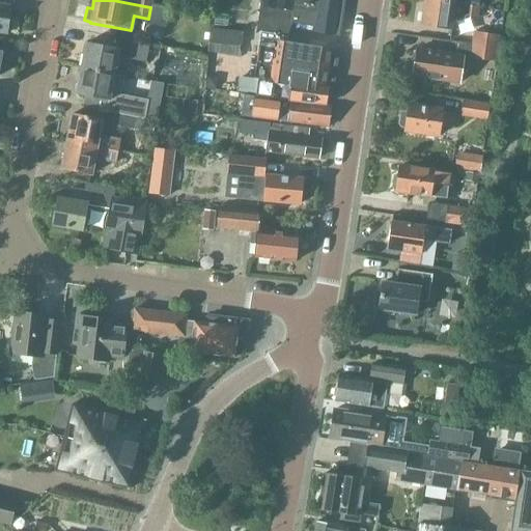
[(343,0),(260,0),(259,14),(256,30),(261,31),(287,34),(287,33),(291,24),(313,27),(312,31),(335,35),(338,17),(341,18),(343,0)]
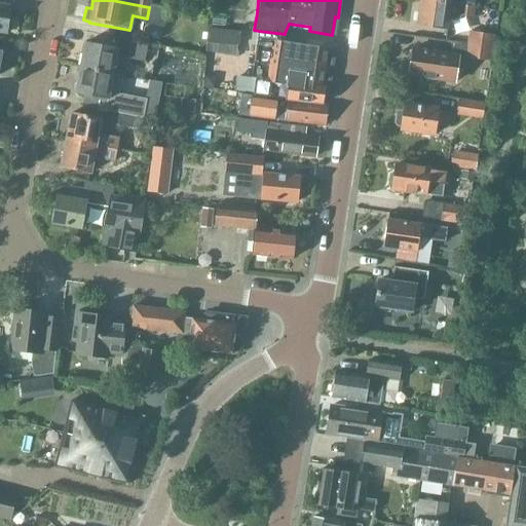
[(419,0),(419,1),(475,9),(476,0),(419,0)]
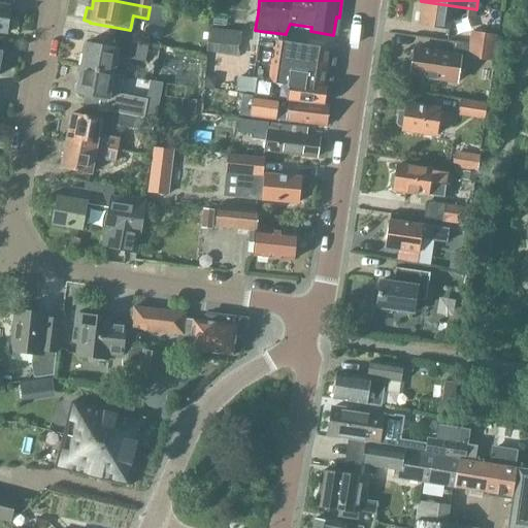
[(474,20),(476,9),(421,1),(418,27),(449,31),(451,20),(461,22),(462,18),(474,20)]
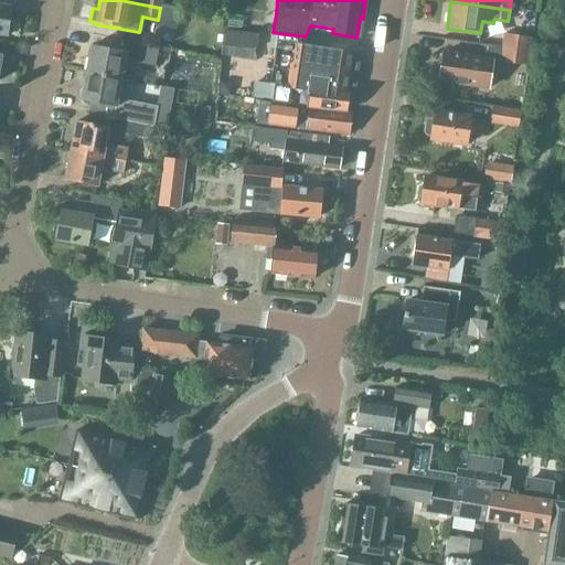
[(0,35),(7,38),(11,8),(0,6),(0,35)]
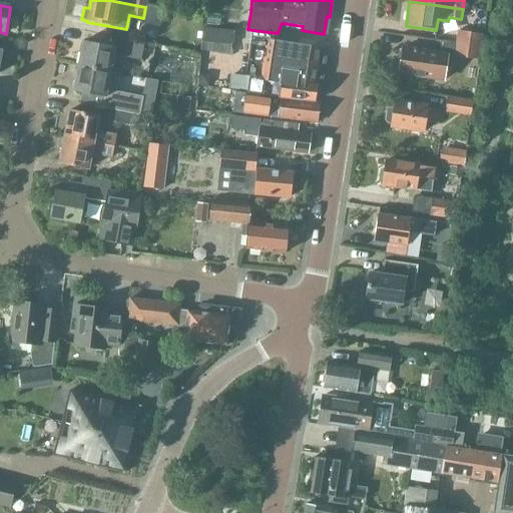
[(234,31),(202,28),(201,42),(233,45),(234,31)]
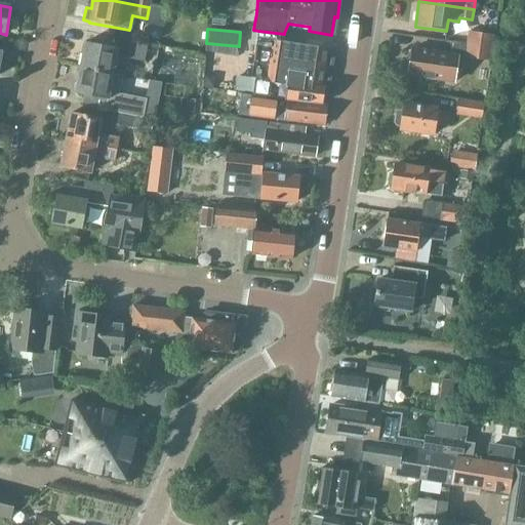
[(468,32),(466,46),(493,50),(495,36),(468,32)]
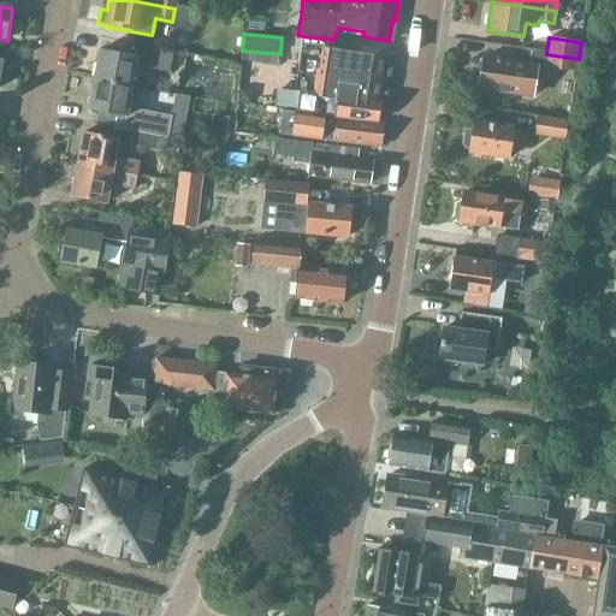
[(100,51),(94,81),(131,88),(136,67),(169,73),(172,52),(138,46),(136,58),(100,51)]
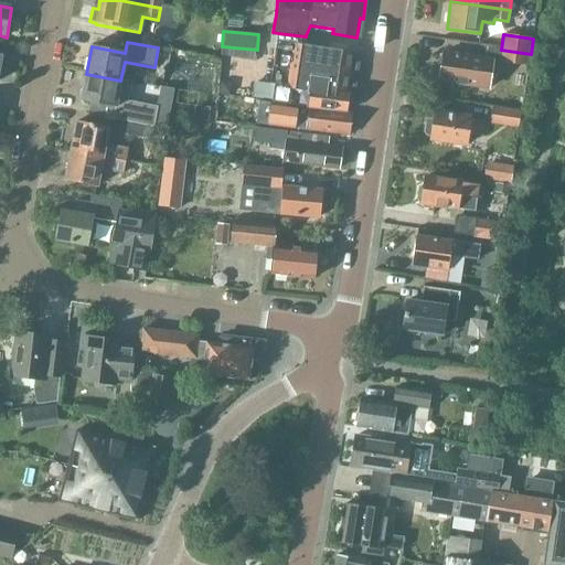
[(355,71),(358,55),(307,48),(277,43),(270,84),(275,85),(273,103),(308,106),(308,107),(348,113),(350,94),(352,94),(355,71)]
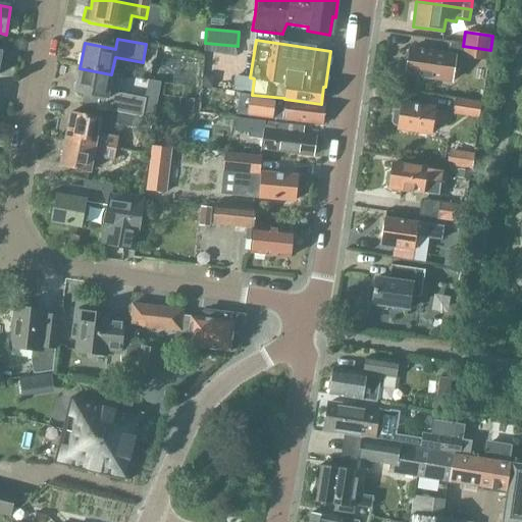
[(490,50),(463,46),(461,59),(488,63),(490,50)]
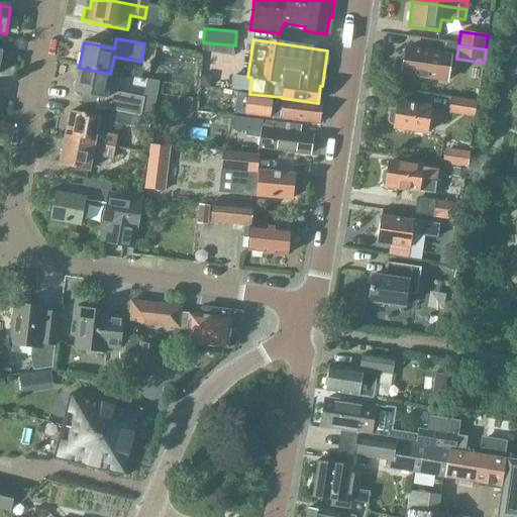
[(437,80),(447,81),(449,67),(439,66),(440,55),(405,49),(401,76),(436,81),(437,80)]
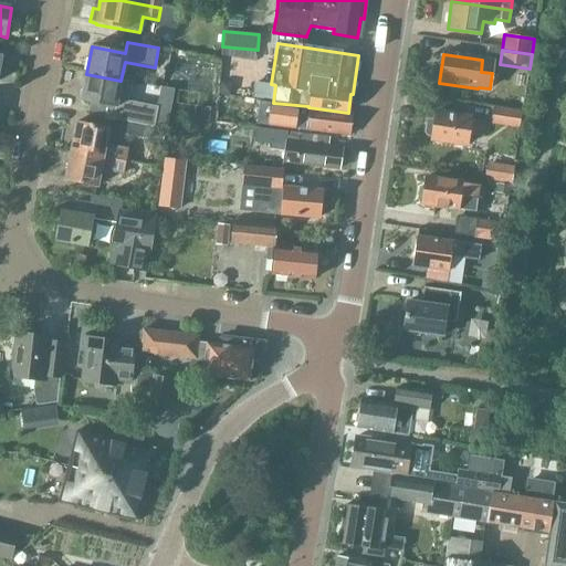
[(132,83),(121,81),(86,74),(81,102),(115,108),(113,121),(121,122),(144,126),(152,128),(155,128),(156,118),(158,108),(147,106),(128,103),(132,83)]
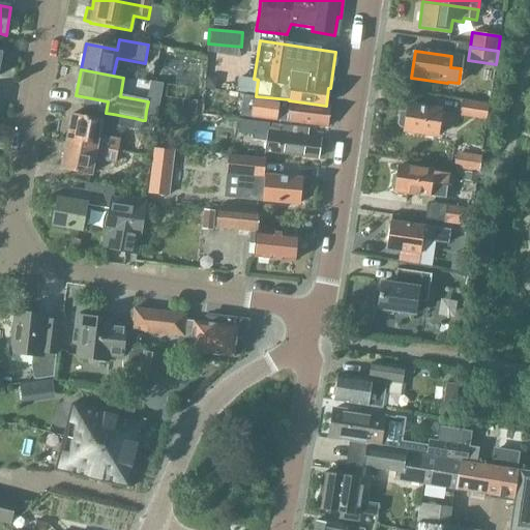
[(291,101),(290,104),(289,115),(284,115),(283,120),(288,121),(288,122),(328,127),(330,107),(291,101)]
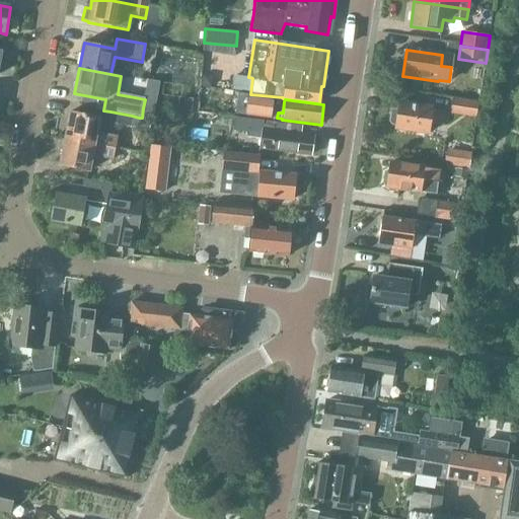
[(478,103),(451,99),(449,116),(475,120),(478,103)]
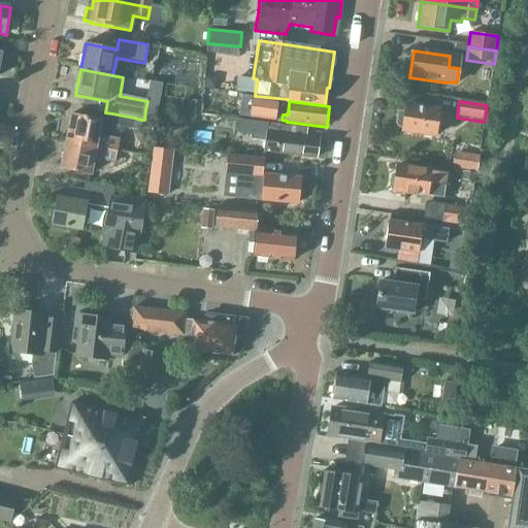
[(401,132),(436,137),(438,128),(451,129),(453,114),(440,111),(441,110),(405,105),(404,113),(401,112),(398,116),(396,125),(398,128),(402,129),(401,132)]
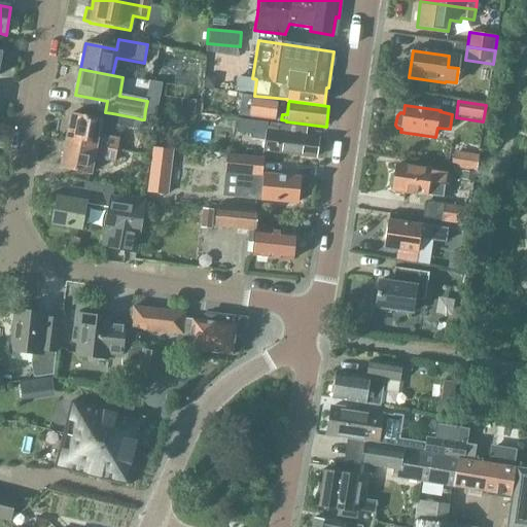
[(134,117),(112,113),(109,126),(138,132),(141,119),(134,117)]
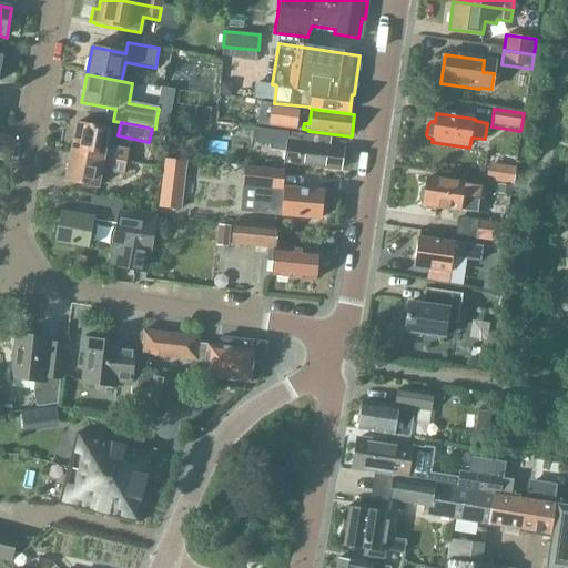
[(104,144),(108,129),(78,123),(71,153),(102,159),(125,162),(128,149),(104,144)]
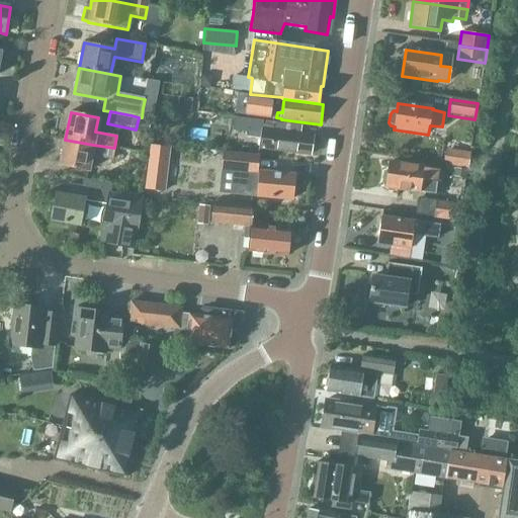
[(235,118),(233,132),(249,134),(248,139),(261,141),(260,150),(311,157),(313,137),(301,136),(303,127),(235,118)]
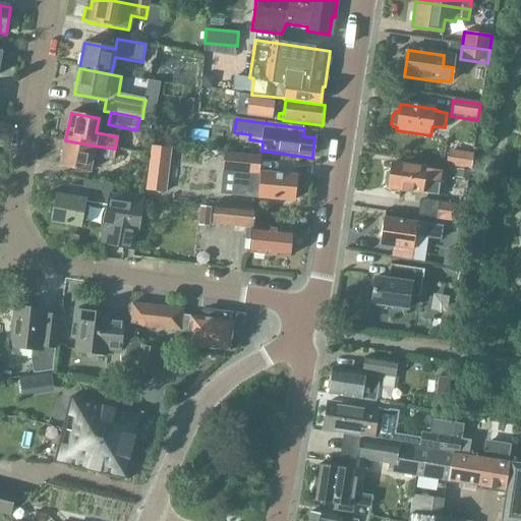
[(94,146),(65,140),(60,168),(89,173),(92,157),(113,161),(115,149),(94,146)]
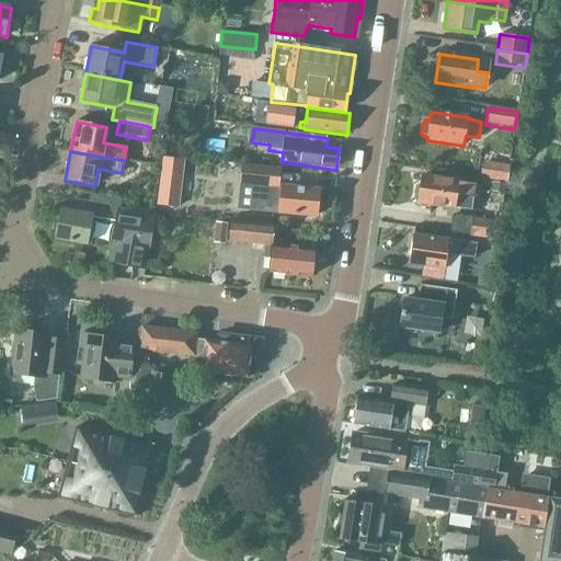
[(163,158),(158,205),(178,207),(184,160),(163,158)]
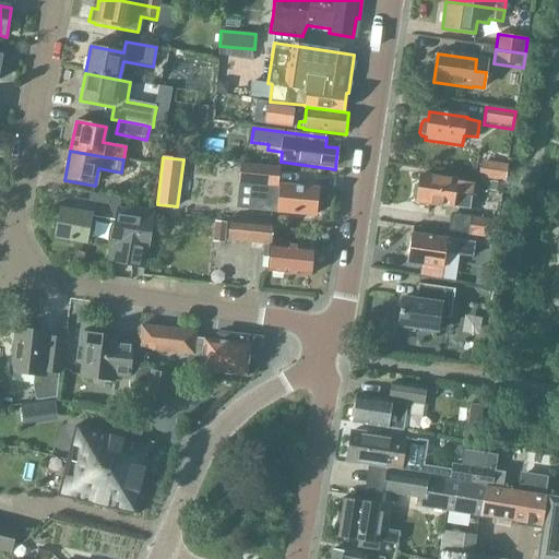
[(241,164),(239,183),(256,186),(256,183),(277,185),(280,168),(241,164)]
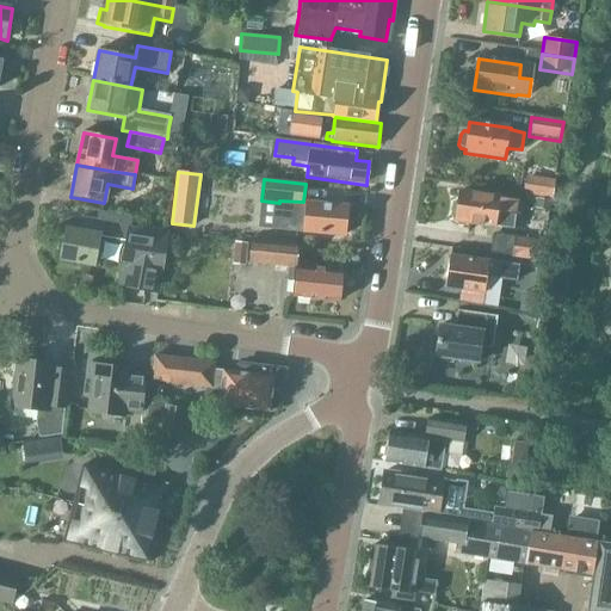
[(526,179),(524,193),(553,198),(555,184),(526,179)]
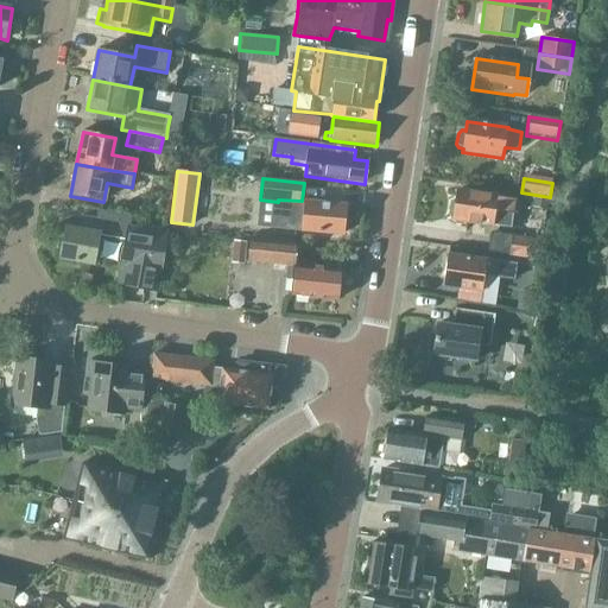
[(517,200),(457,190),(453,221),(512,230),(517,200)]
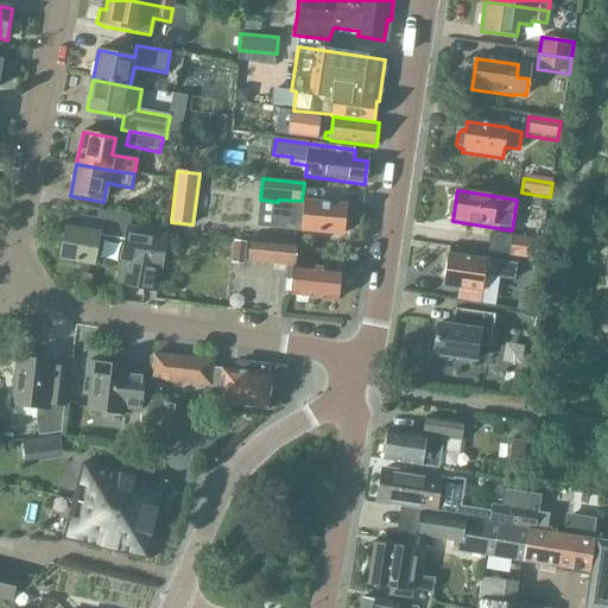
[(278,202),(276,228),(343,234),(346,206),(302,201),(278,200),(278,202)]
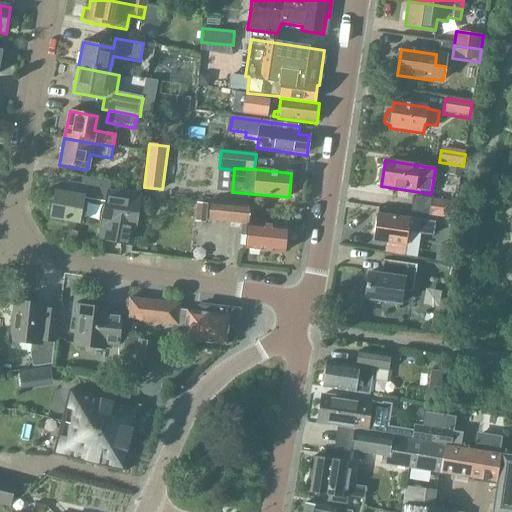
[(84,199),(105,203),(108,191),(72,184),(70,195),(54,191),(49,218),(80,224),(84,199)]
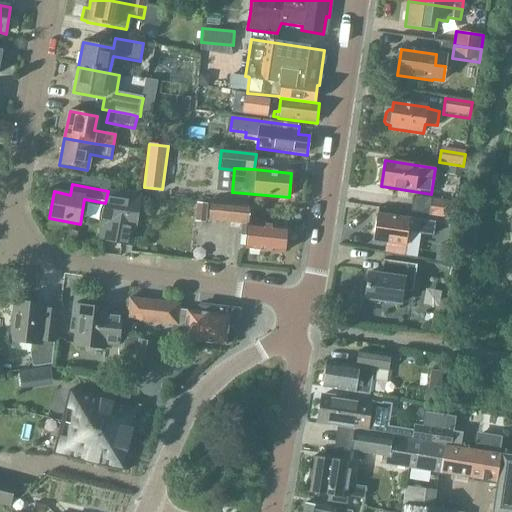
[(121,240),(132,242),(134,229),(139,196),(108,191),(105,203),(99,239),(120,243),(121,240)]
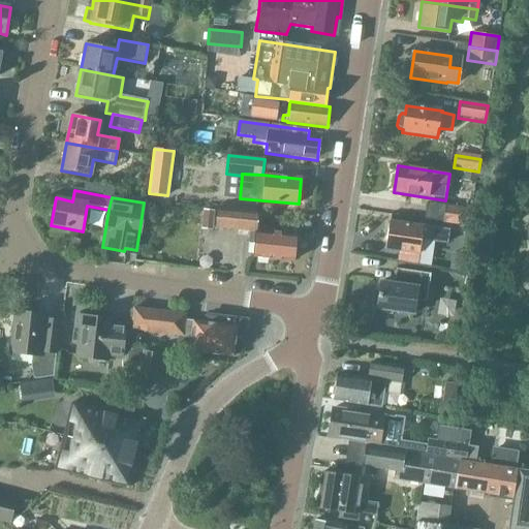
[(471,210),(446,206),(444,222),(469,226),(471,210)]
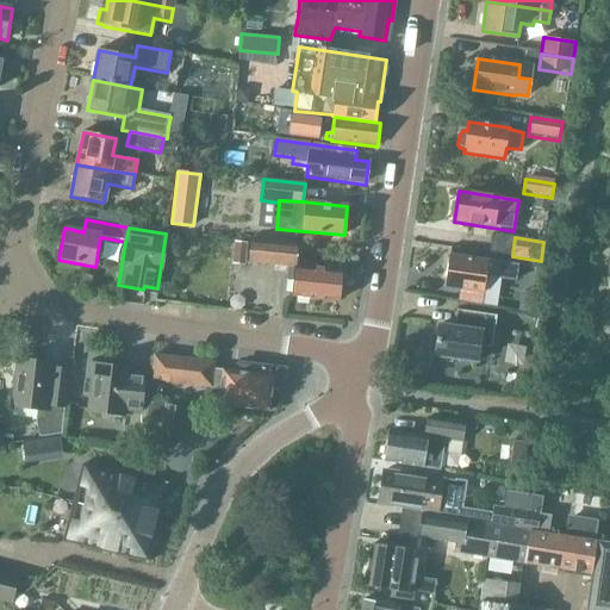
[(293,298),(338,303),(342,273),(317,269),(318,266),(296,263),(298,246),(251,241),(249,265),(290,268),(288,280),(294,281),(293,298)]
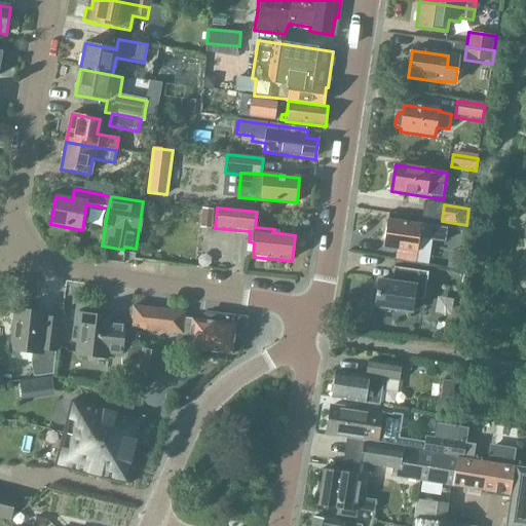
[(447,230),(386,221),(382,248),(417,253),(419,239),(445,243),(447,230)]
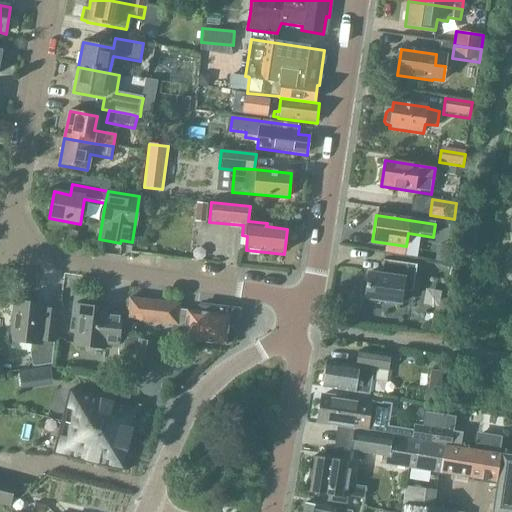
[(369,273),(365,299),(401,304),(403,290),(413,291),(417,265),(384,261),(382,275),(369,273)]
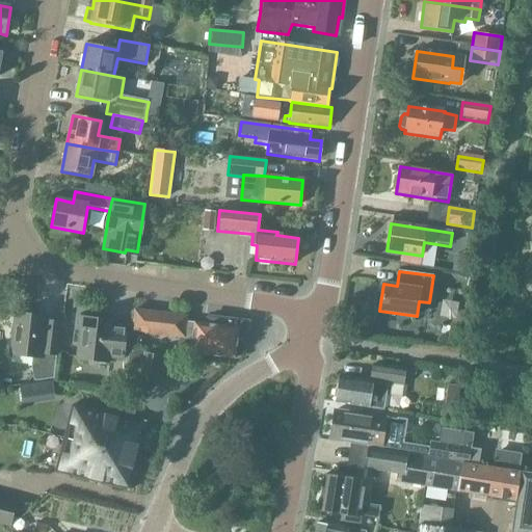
[(205,325),(186,322),(187,317),(135,311),(132,333),(192,340),(191,353),(221,357),(235,358),(237,345),(243,346),(246,322),(206,318),(205,325)]
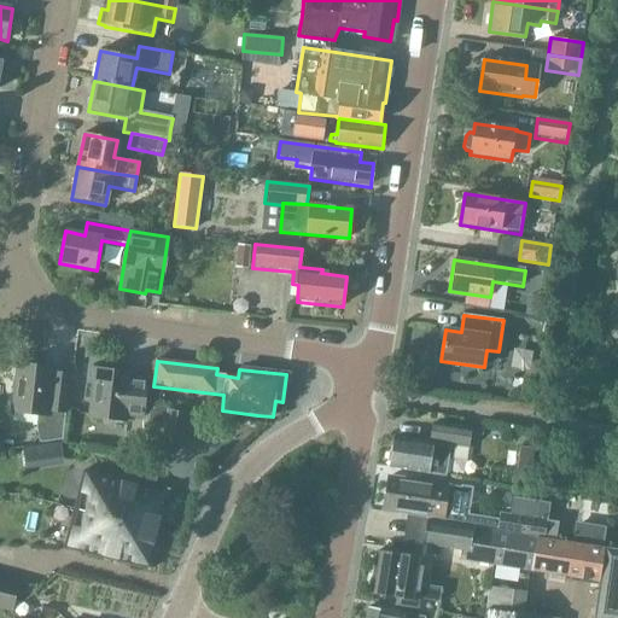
[(11,412),(39,415),(38,420),(41,443),(62,439),(65,413),(69,374),(54,373),(54,368),(17,363),(11,412)]
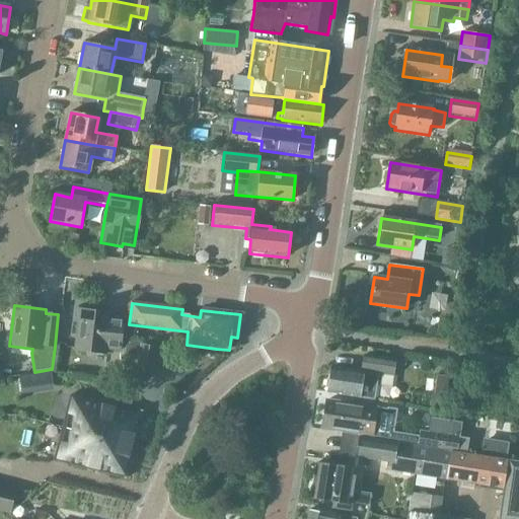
[(74,351),(105,354),(106,350),(119,352),(123,319),(110,317),(110,314),(78,310),(74,351)]
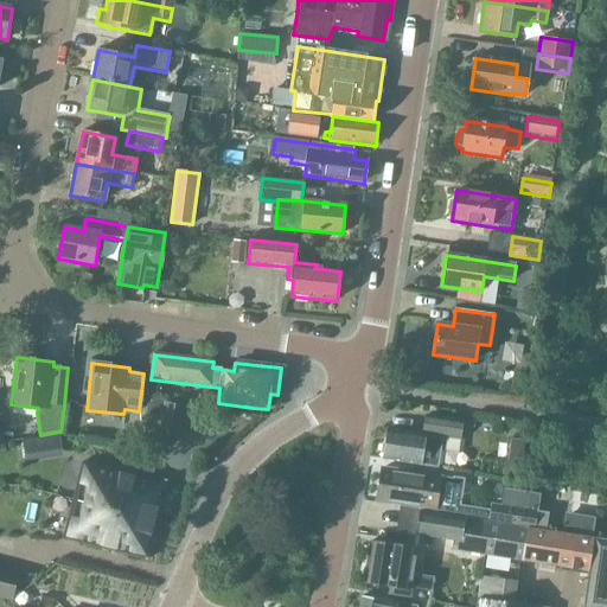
[(145,427),(138,426),(134,452),(151,454),(164,396),(148,395),(145,427)]
